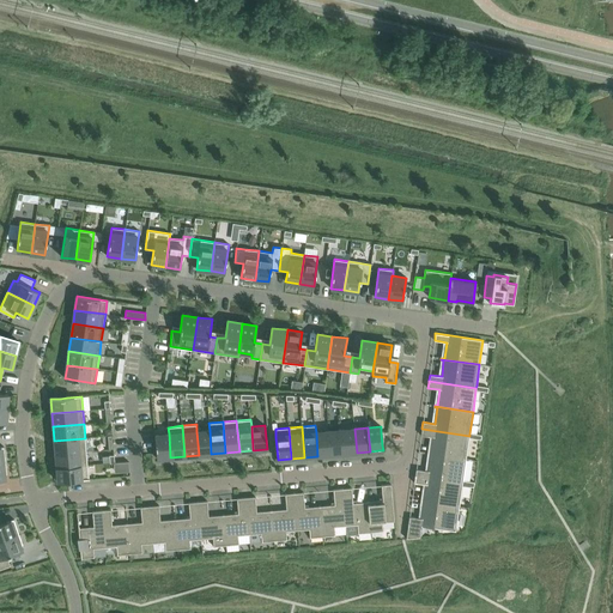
[(341,430),(344,454),(357,453),(354,429),(341,430)]
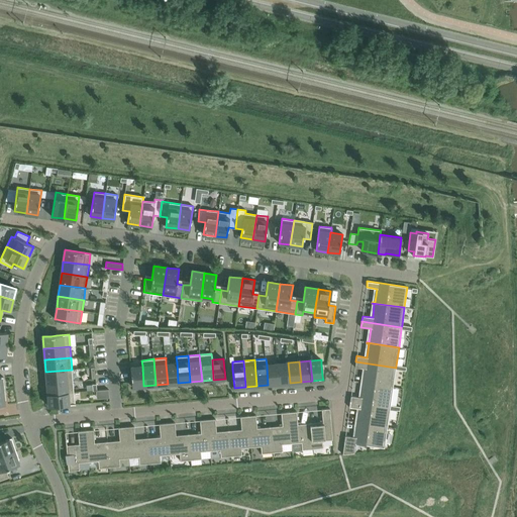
[(396,368),(355,362),(355,363),(354,368),(365,369),(363,382),(360,382),(360,383),(393,387),(395,369),(396,368)]
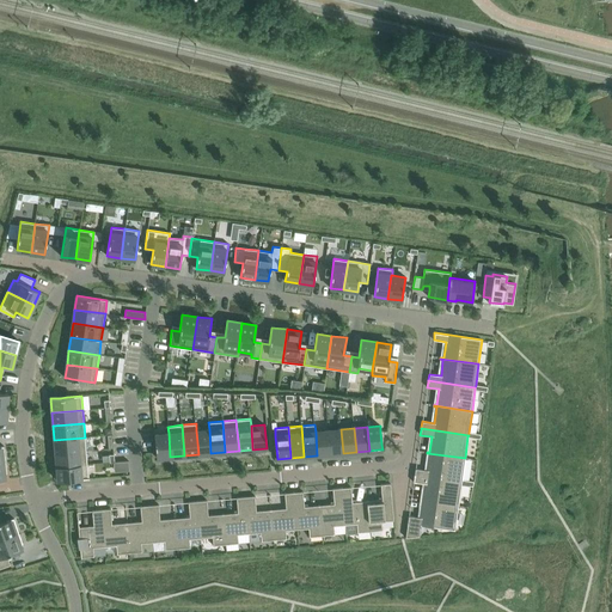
[(209,429),(196,430),(199,454),(210,453),(209,429)]
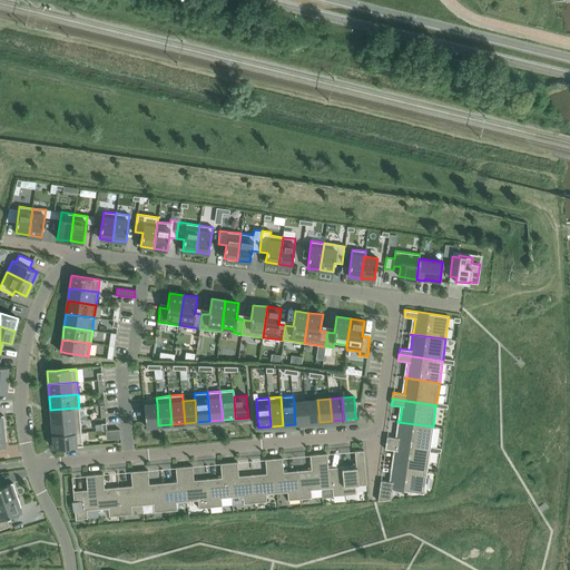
[(306,401),(307,423),(320,422),(317,400),(306,401)]
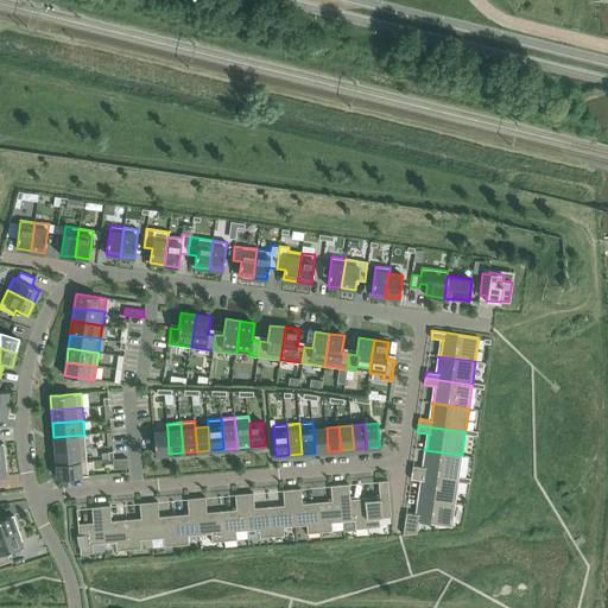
[(314,429),(315,453),(328,451),(327,428),(314,429)]
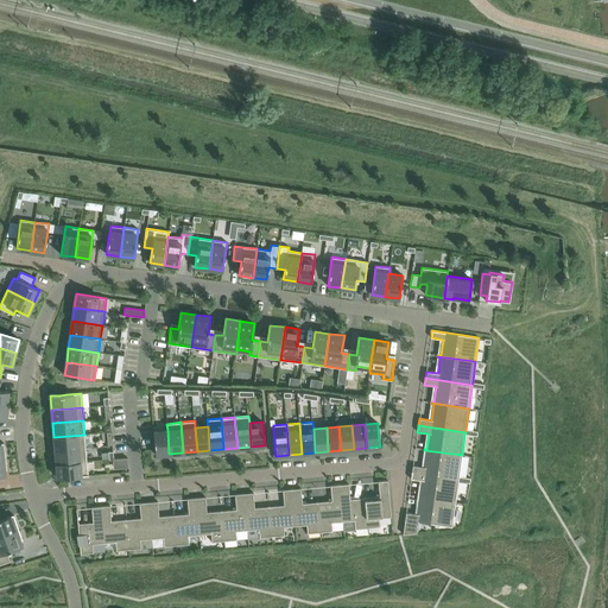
[(153,432),(156,455),(169,454),(168,430),(153,432)]
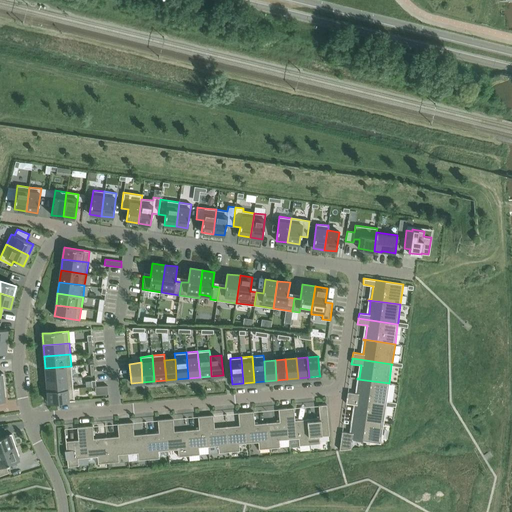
[(71,366),(45,368),(46,379),(72,377),(71,366)]
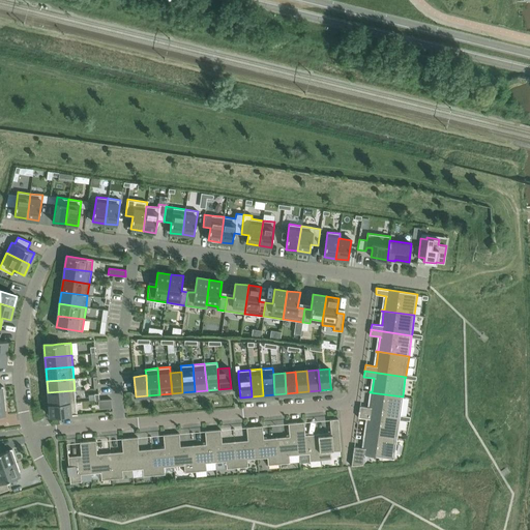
[(75,390),(48,392),(49,405),(76,403),(75,390)]
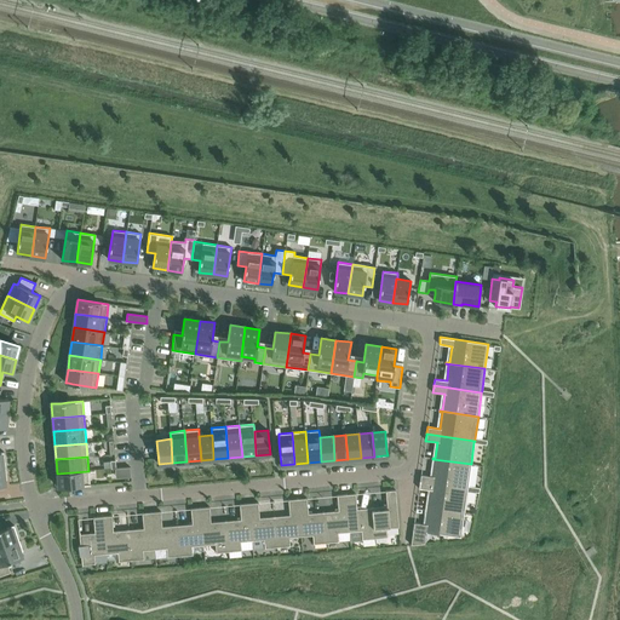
[(471,464),(432,459),(432,460),(435,460),(432,476),(420,475),(420,481),(419,482),(468,488),(468,486),(471,464)]
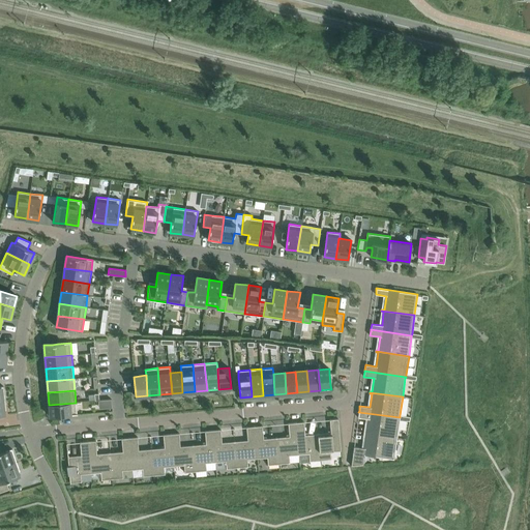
[(76,403),(49,405),(50,416),(54,416),(78,414),(77,413),(77,414),(76,403)]
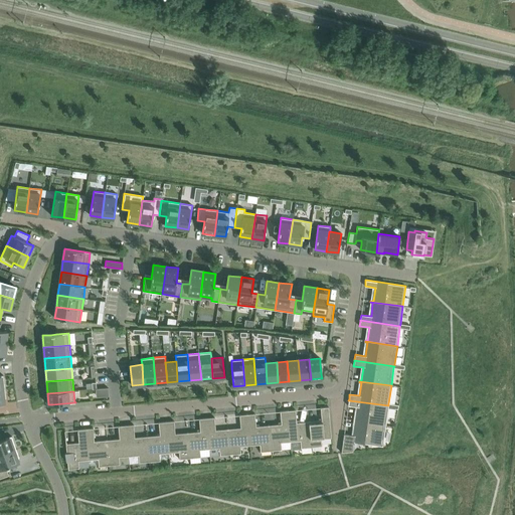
[(388,405),(348,400),(348,405),(358,407),(356,420),(353,420),(385,425),(388,407),(388,405)]
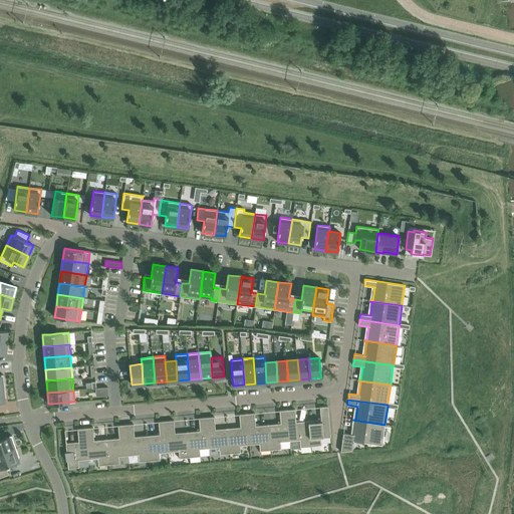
[(308,421),(310,446),(321,445),(320,438),(330,437),(327,406),(319,407),(320,420),(308,421)]
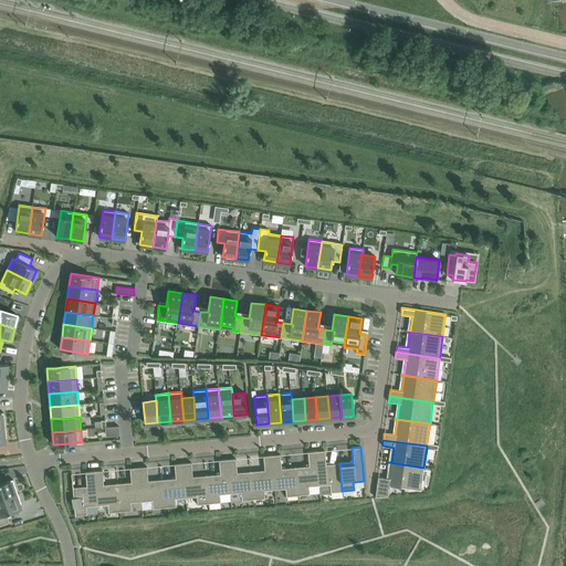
[(325,450),(316,451),(320,485),(329,484),(331,492),(342,491),(339,463),(326,464),(325,450)]
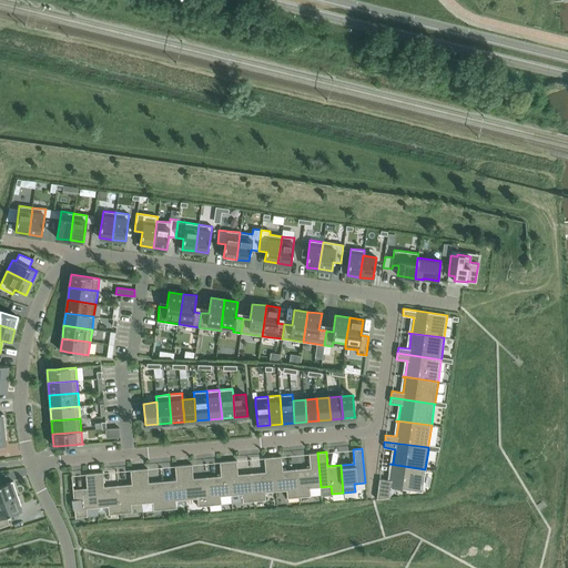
[(310,488),(321,487),(317,453),(308,454),(310,467),(296,469),(298,497),(311,496),(310,488)]
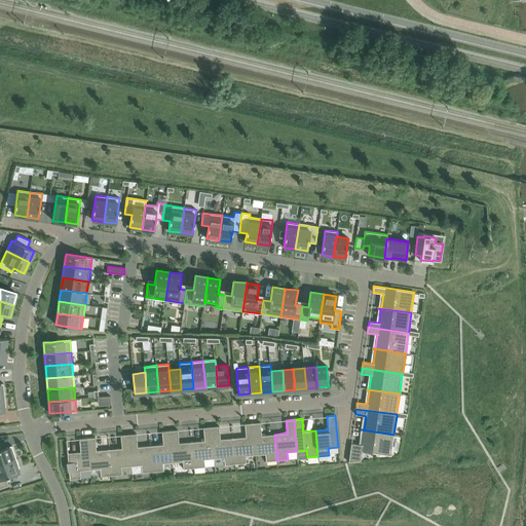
[(260,422),(252,423),(255,455),(265,454),(265,461),(276,460),(274,435),(261,436),(260,422)]
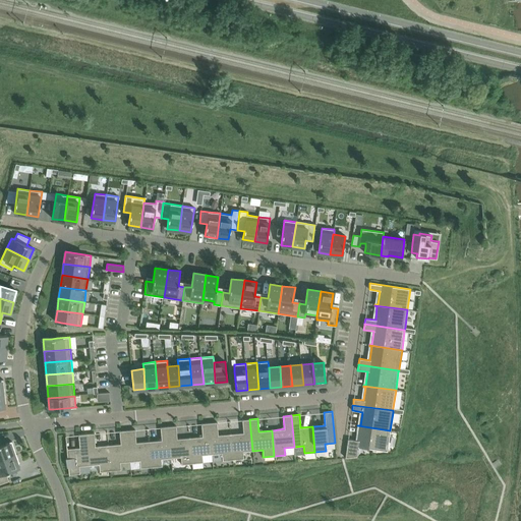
[(243,452),(252,451),(249,419),(242,419),(243,432),(231,433),(233,460),(243,459),(243,452)]
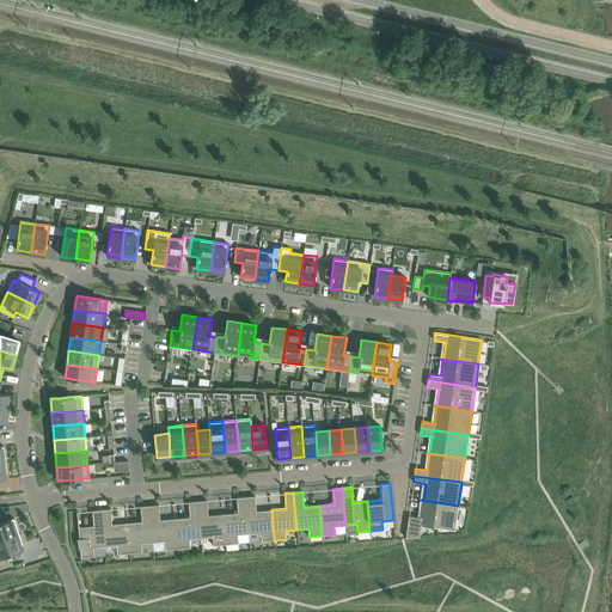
[(238,534),(249,533),(245,496),(236,497),(238,513),(222,514),(226,544),(238,543),(238,534)]
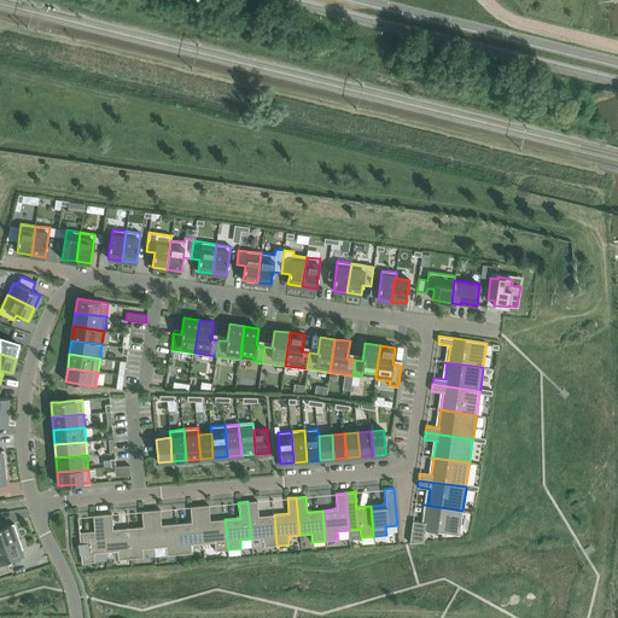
[(277,546),(274,514),(258,516),(257,501),(248,501),(251,538),(263,537),(263,547),(277,546)]
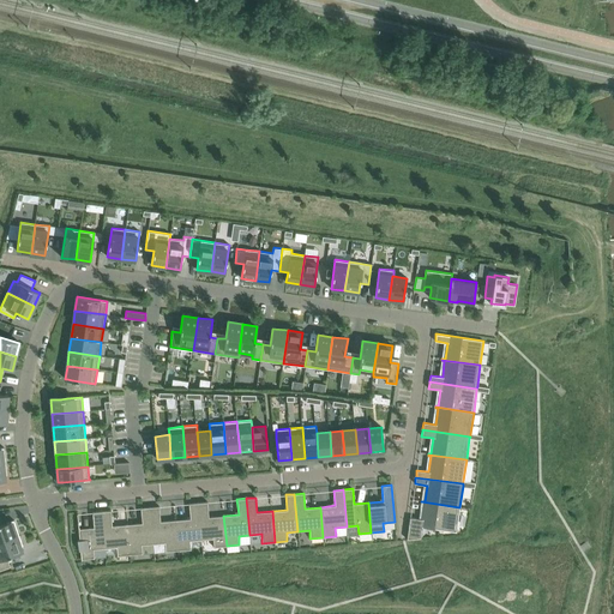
[(214,547),(227,546),(223,516),(209,517),(208,501),(198,503),(202,540),(212,539),(214,547)]
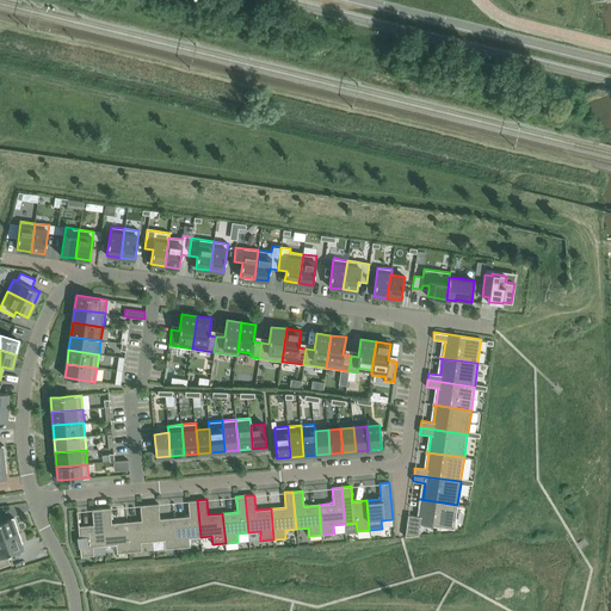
[(457,505),(419,499),(419,500),(421,500),(420,517),(408,514),(407,520),(405,537),(406,537),(418,536),(420,524),(454,529),(457,505)]
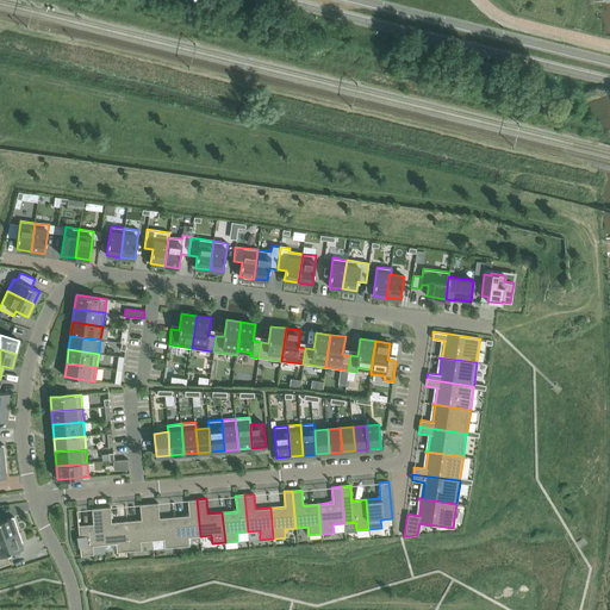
[(200,536),(197,499),(187,500),(188,515),(174,517),(176,547),(190,546),(188,537),(200,536)]
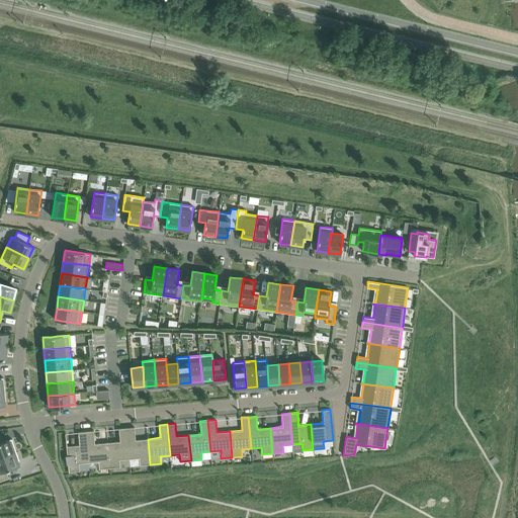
[(140,465),(150,464),(148,439),(136,440),(135,427),(126,428),(130,459),(139,458),(140,465)]
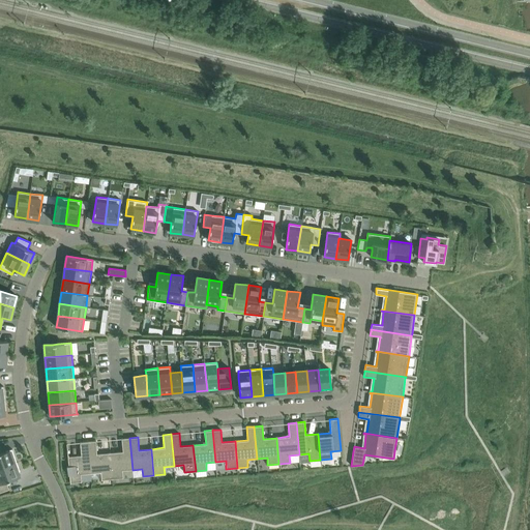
[(122,471),(133,470),(129,438),(121,438),(122,451),(110,452),(112,479),(123,478),(122,471)]
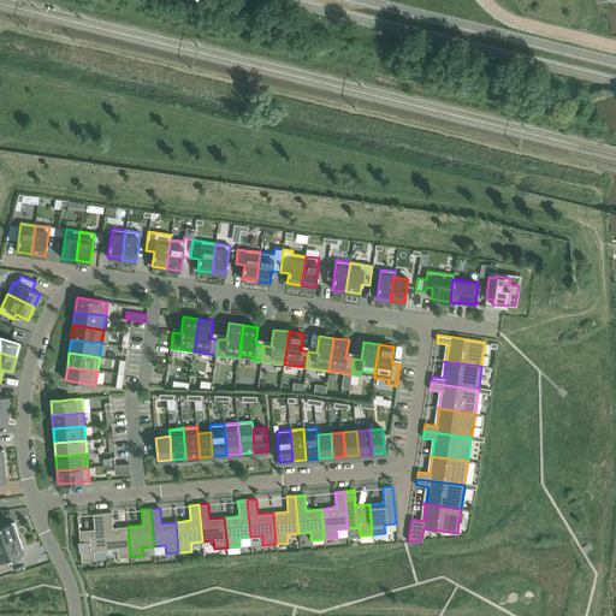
[(94,551),(105,550),(102,513),(93,514),(94,529),(78,531),(80,542),(78,543),(80,551),(81,551),(81,561),(95,560),(94,551)]
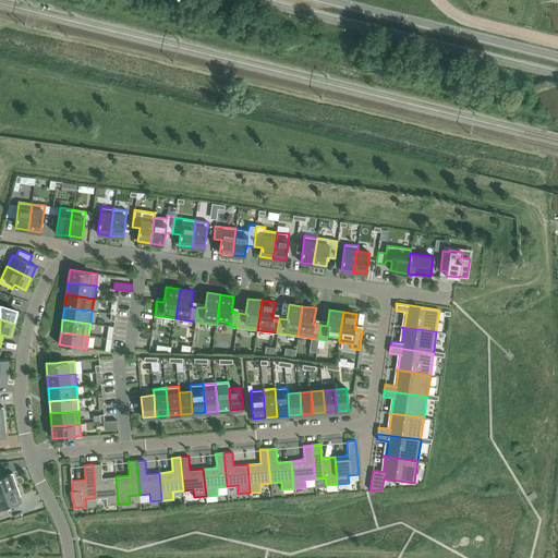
[(100,464),(93,464),(95,498),(106,497),(106,506),(118,505),(116,476),(102,477),(100,464)]
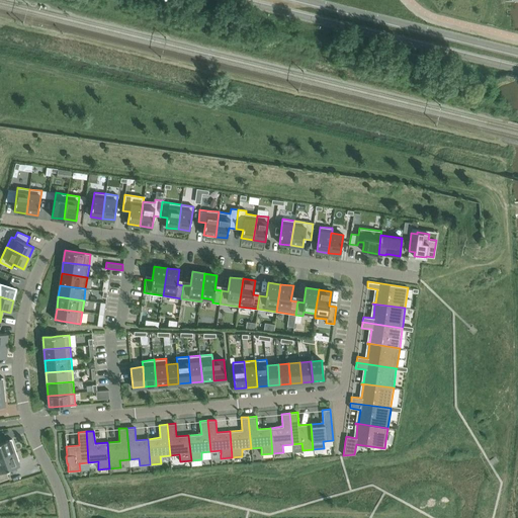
[(0,457),(16,451),(11,439),(0,442),(0,457)]
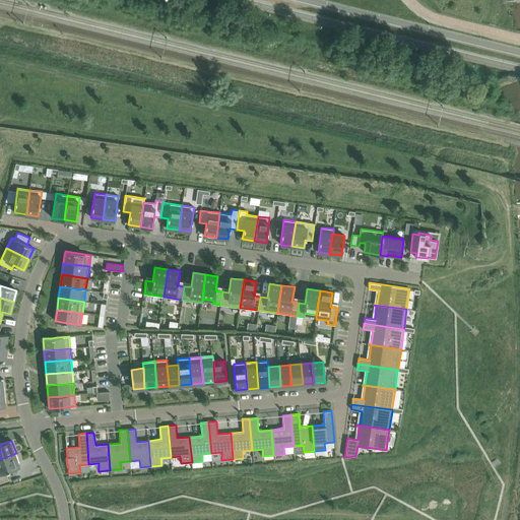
[(16,453),(0,459),(0,482),(8,479),(6,472),(18,467),(17,463),(19,462),(16,453)]
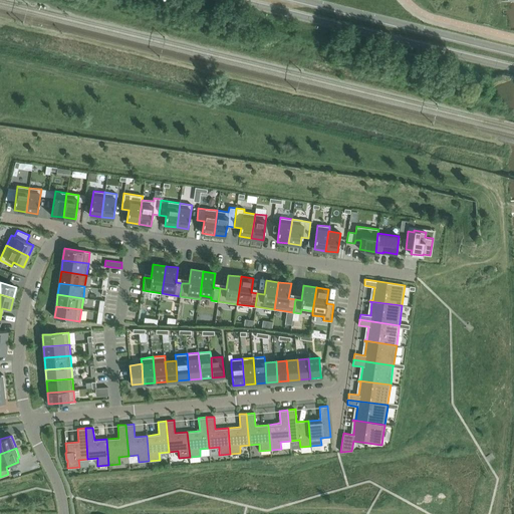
All buildings are outlined.
